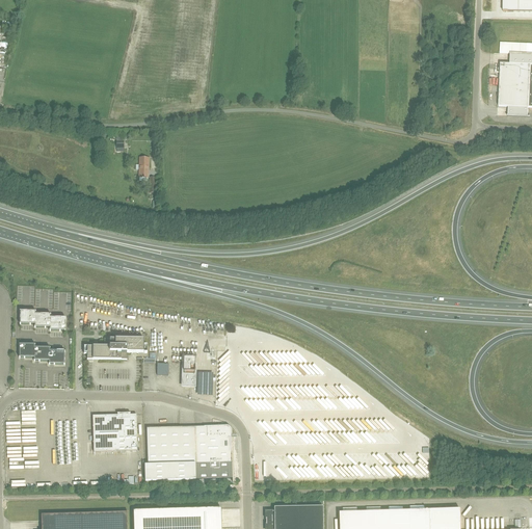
[(531,9),(531,0),(503,0),(503,9),(531,9)]
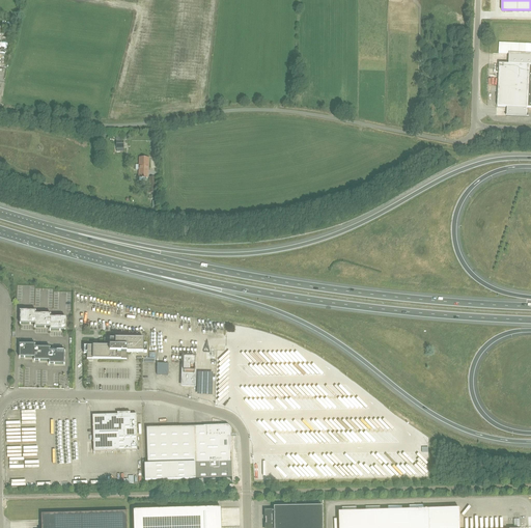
[(530,52),(530,40),(499,39),(499,51),(509,51),(530,52)]
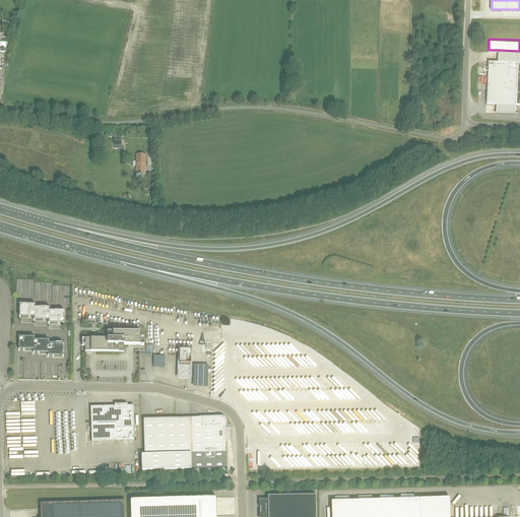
[(519,51),(499,50),(499,60),(490,60),(488,100),(485,100),(485,102),(497,103),(496,112),(516,113),(516,103),(517,103),(519,103),(519,51)]
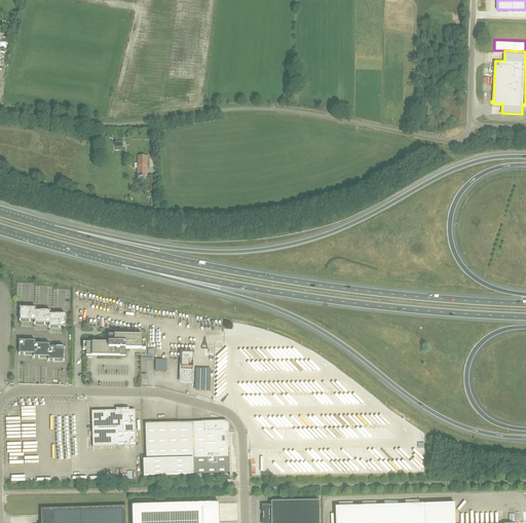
[(147,173),(147,153),(138,153),(138,160),(135,160),(135,165),(138,165),(138,173),(147,173)]
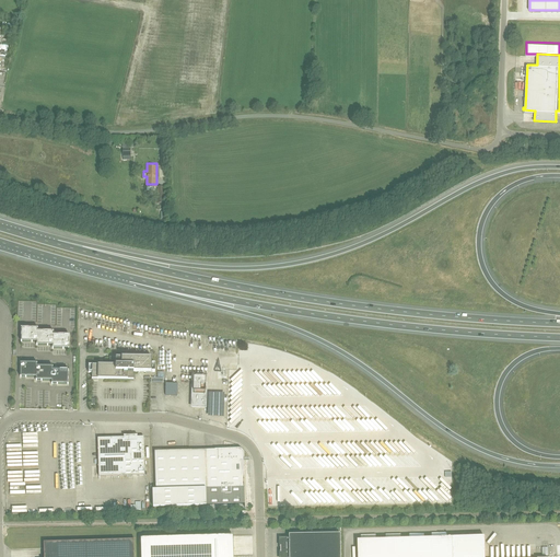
[(37,328),(38,328),(38,325),(21,325),(21,339),(36,339),(37,339),(37,328)]
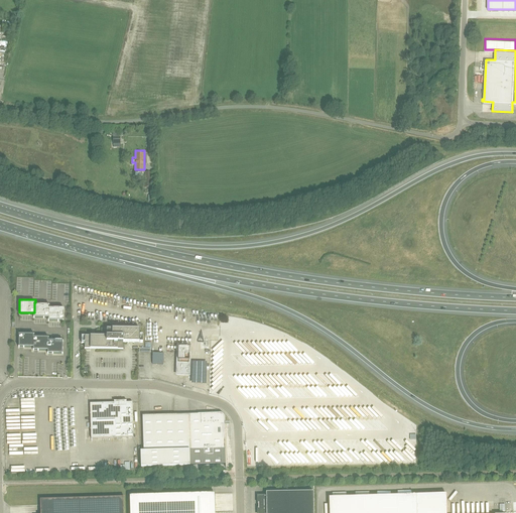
[(34,312),(33,312),(33,315),(48,315),(48,305),(49,305),(49,302),(35,302),(34,302),(34,312)]
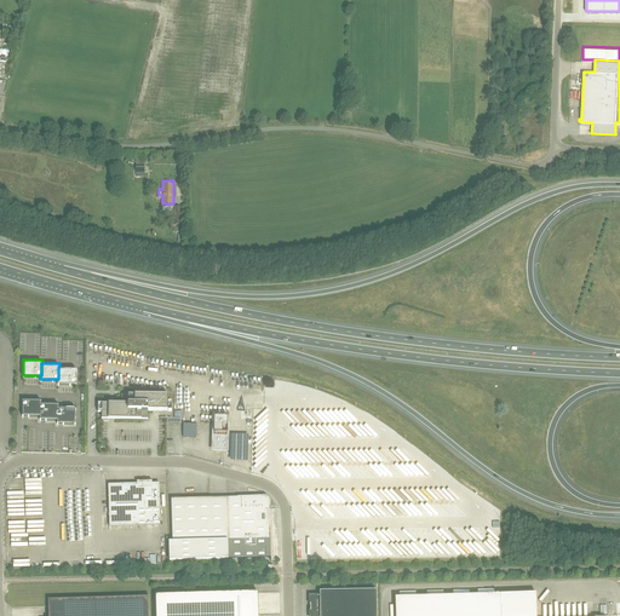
[(76,368),(59,367),(58,367),(58,379),(58,383),(76,383),(76,368)]
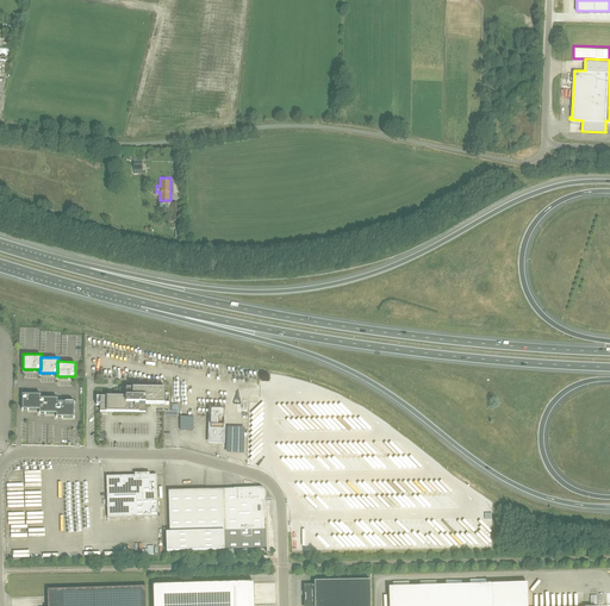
[(165,401),(166,386),(124,385),(124,394),(100,393),(100,408),(145,410),(145,401),(165,401)]
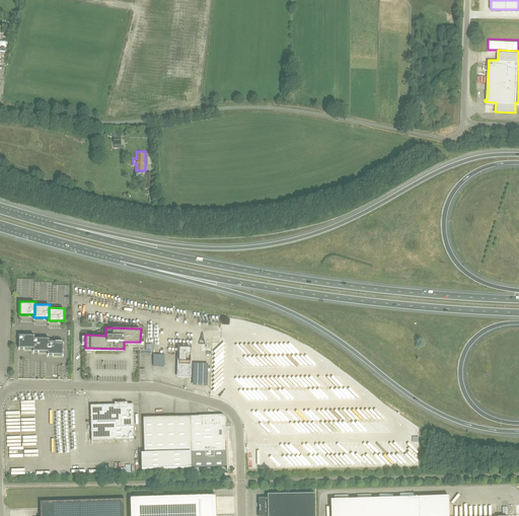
[(33,337),(34,337),(34,334),(19,334),(18,347),(33,347),(33,337)]
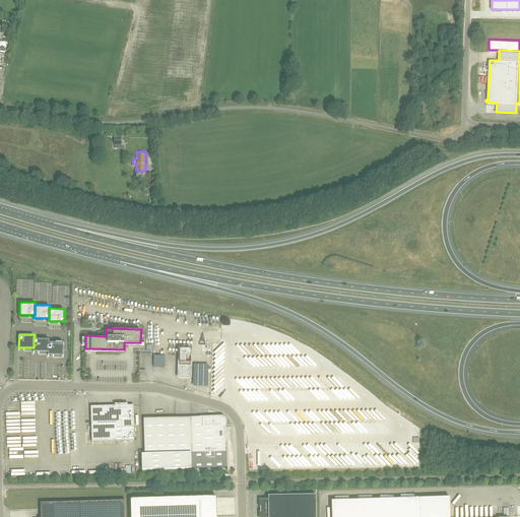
[(34,347),(34,350),(48,350),(49,350),(49,340),(49,338),(35,337),(34,337),(34,347)]
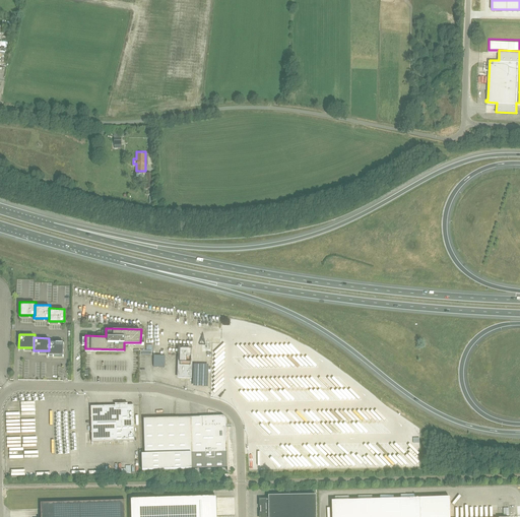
[(49,350),(48,350),(48,353),(63,353),(64,341),(49,340),(49,350)]
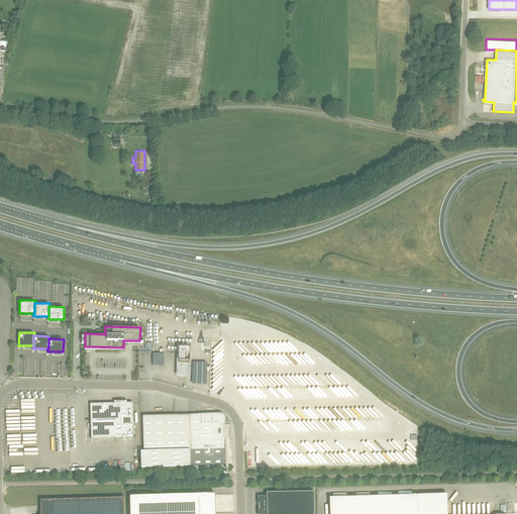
[(178,352),(178,373),(189,373),(190,352),(190,345),(179,344),(178,352)]
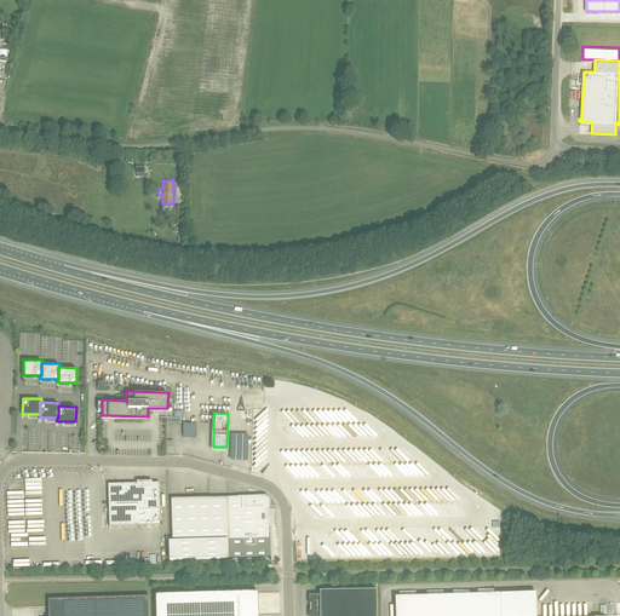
[(196,435),(196,421),(183,421),(183,433),(196,435)]
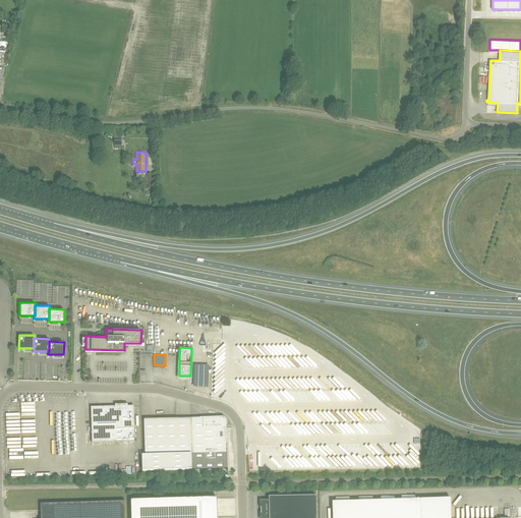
[(134,440),(133,404),(128,404),(128,402),(115,402),(115,404),(91,405),(92,441),(134,440)]
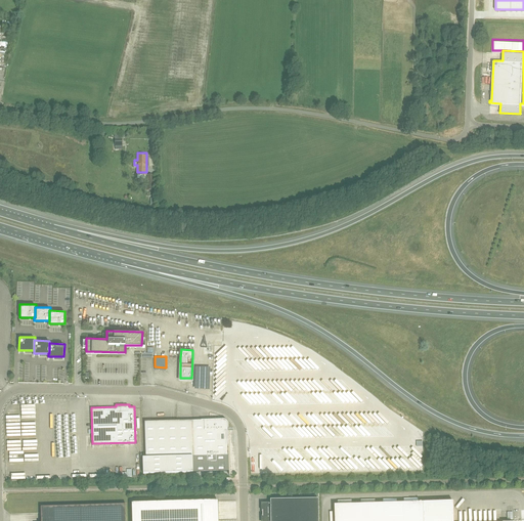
[(144,419),(144,420),(148,420),(148,428),(144,428),(145,456),(169,454),(169,471),(192,470),(229,469),(228,452),(227,421),(223,417),(190,418),(144,419)]
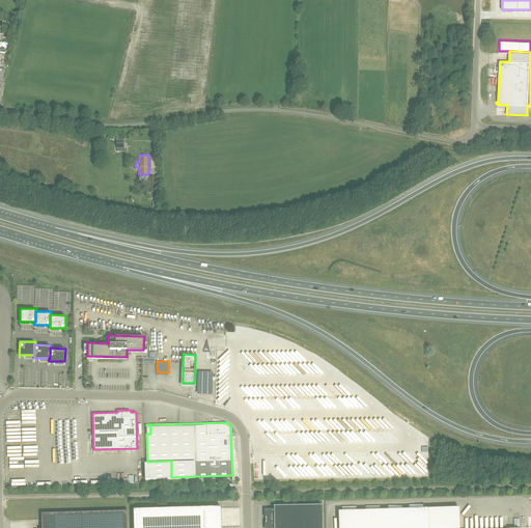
[(147,462),(144,462),(145,477),(171,477),(171,461),(147,462)]
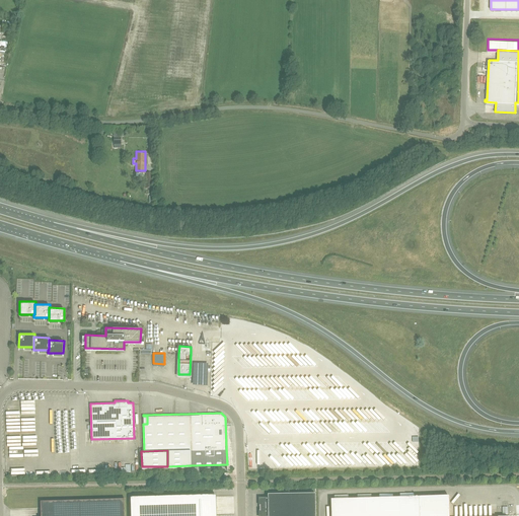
[(315,515),(315,492),(268,493),(268,497),(260,497),(260,504),(258,504),(258,508),(260,508),(260,515),(268,515),(315,515)]
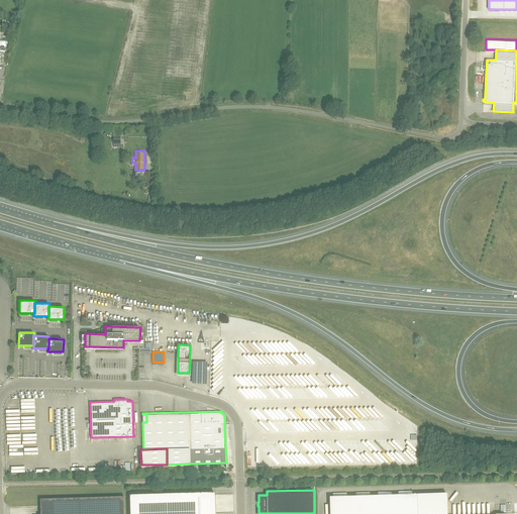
[(215,513),(215,492),(129,494),(130,513),(215,513)]
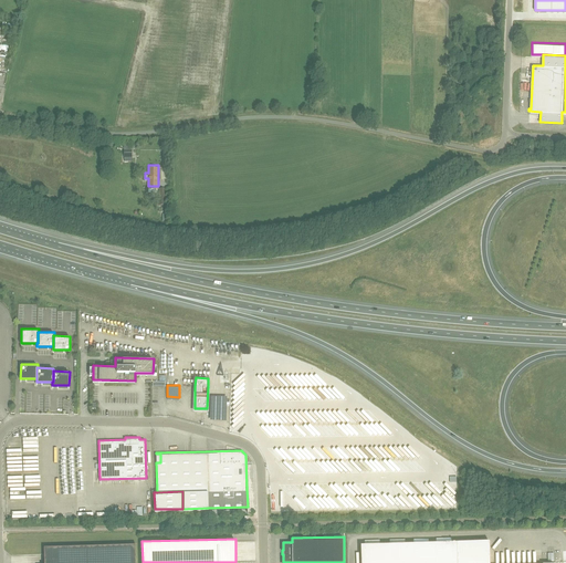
[(552,562),(553,561),(542,561),(542,562),(498,562),(489,562),(489,539),(360,543),(360,562),(552,562)]
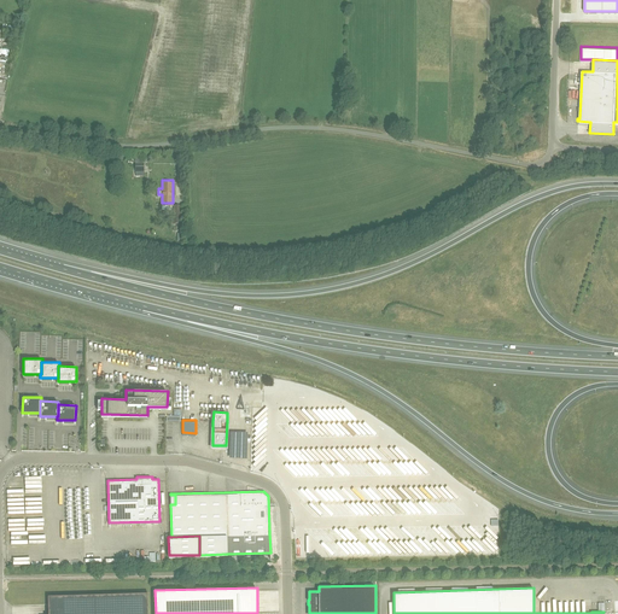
[(149,613),(149,591),(48,595),(48,613),(149,613)]
